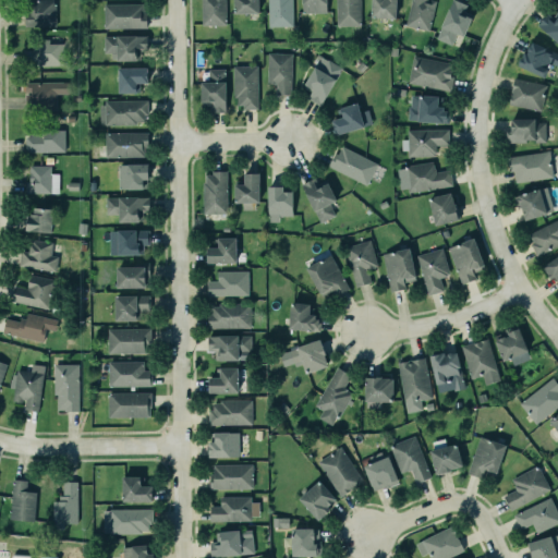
[(25,0),(25,24),(56,24),(55,2),(52,2),(52,0),(25,0)]
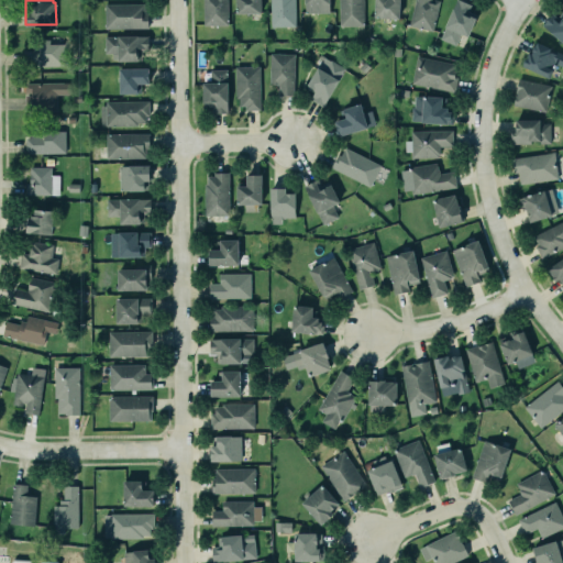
[(203,0),(203,24),(228,23),(228,0),(203,0)]
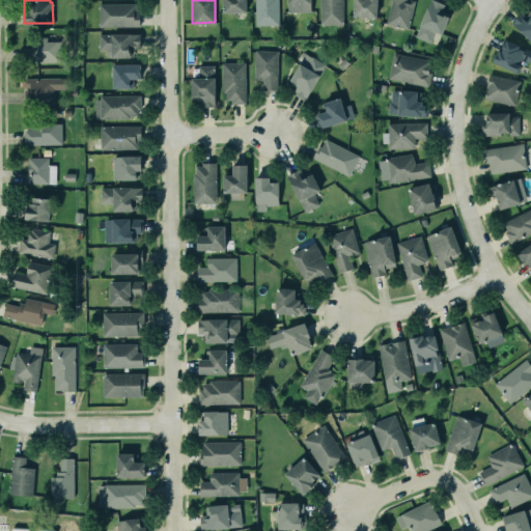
[(246,0),(222,0),(223,12),(246,12),(246,0)]
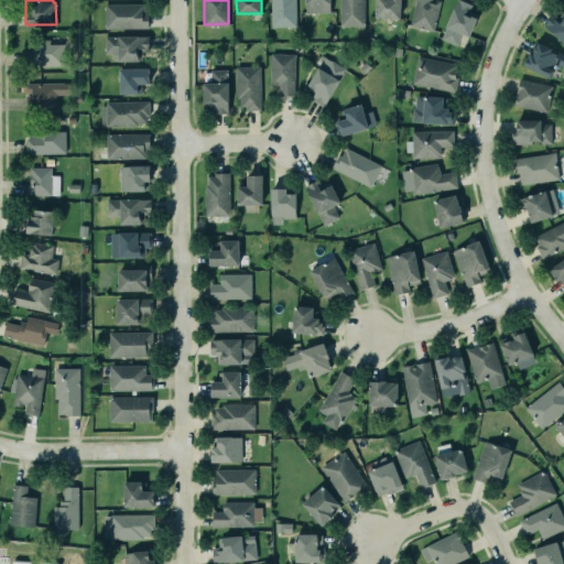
[(271,0),(295,0),(295,25),(271,25),(271,0)]
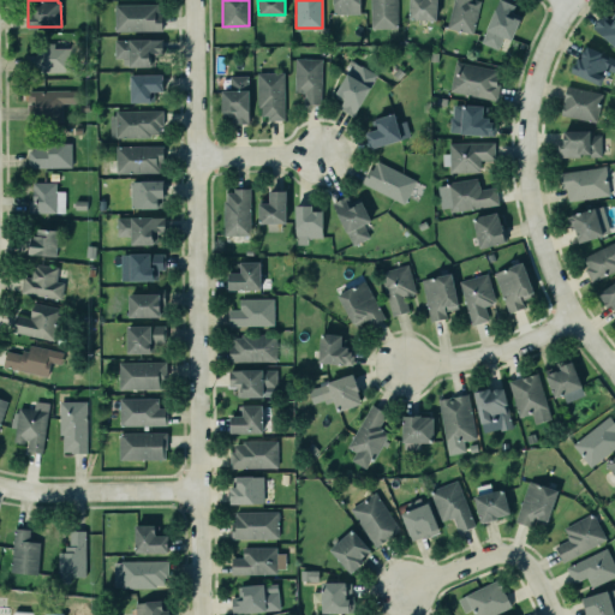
[(359,0),(332,0),(333,15),(360,15),(359,0)]
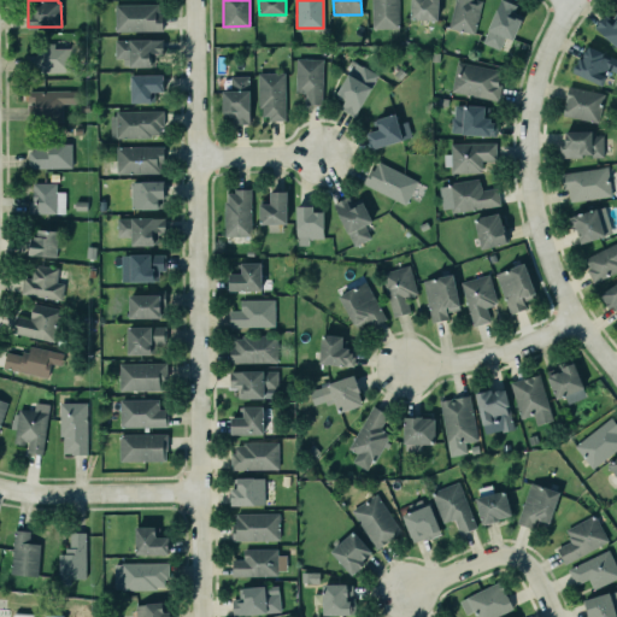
[(398,0),(371,0),(371,29),(398,29),(398,0)]
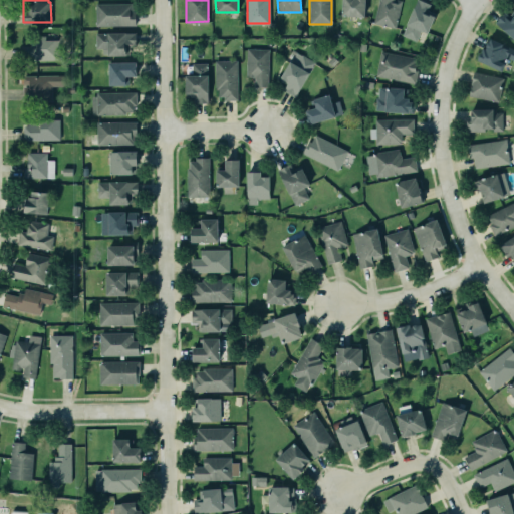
[(341,0),(341,16),(364,17),(364,0),(341,0)]
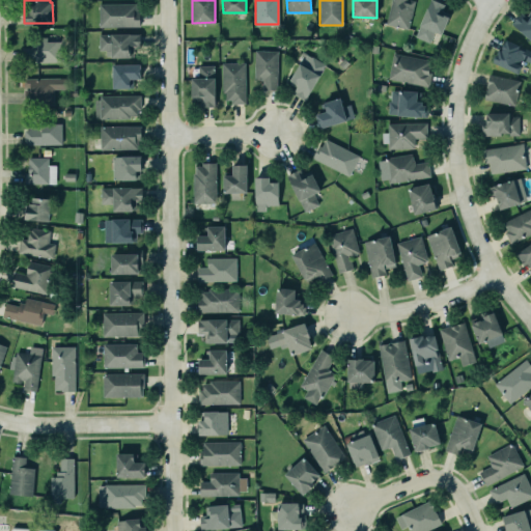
[(408,28),(415,0),(391,0),(386,23),(408,28)]
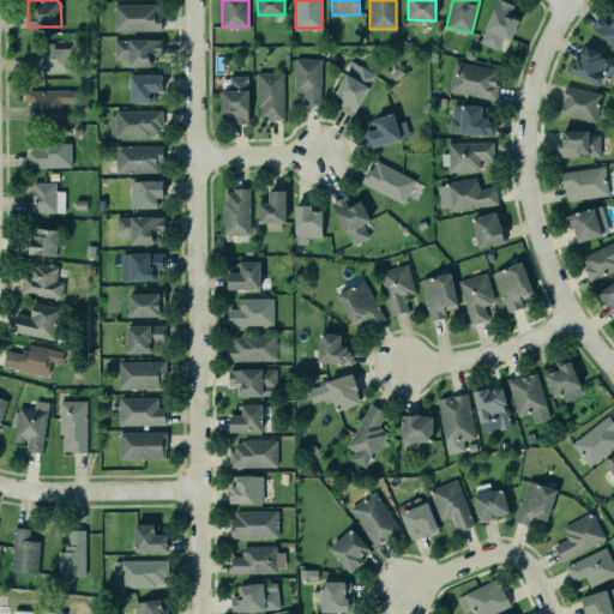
[(506,0),(495,0),(480,41),(497,48),(501,35),(511,38),(521,14),(512,11),(515,4),(506,0)]
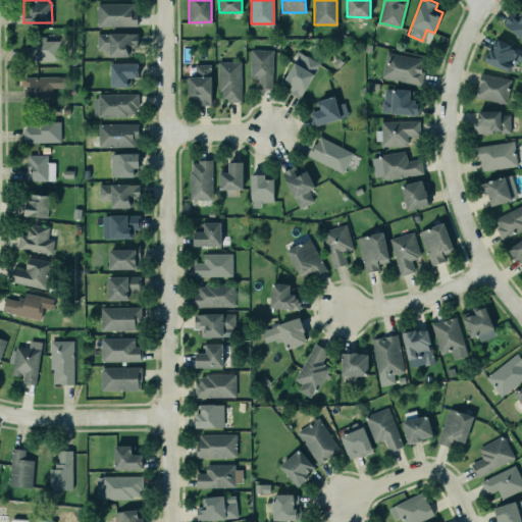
[(97,3),(134,2),(134,5),(135,5),(135,10),(138,10),(138,25),(98,25),(97,3)]
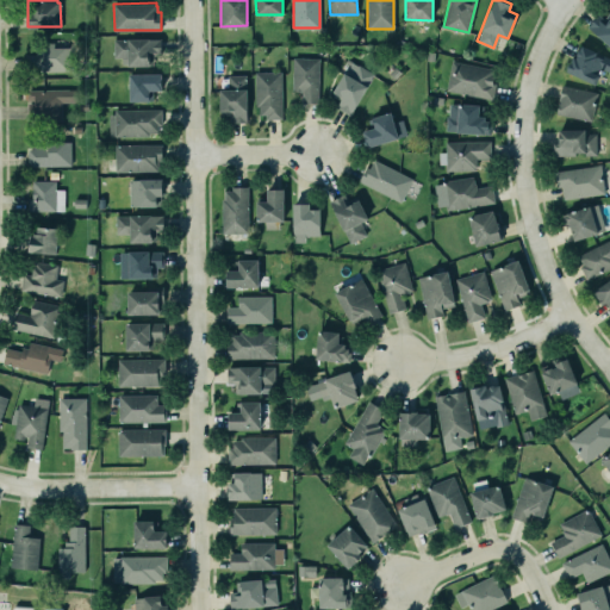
[(609,16),(605,20),(598,14),(587,27),(609,45),(609,16)]
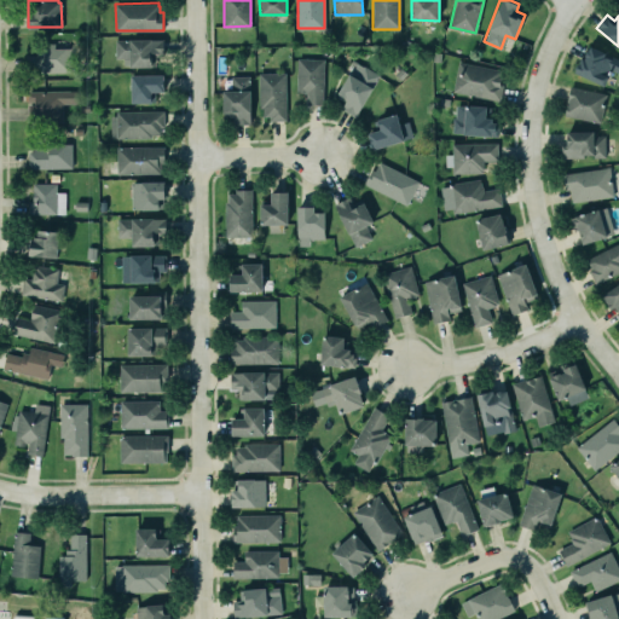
[(114,36),(165,36),(165,57),(157,57),(157,67),(128,67),(128,65),(122,65),(122,59),(114,59),(114,36)]
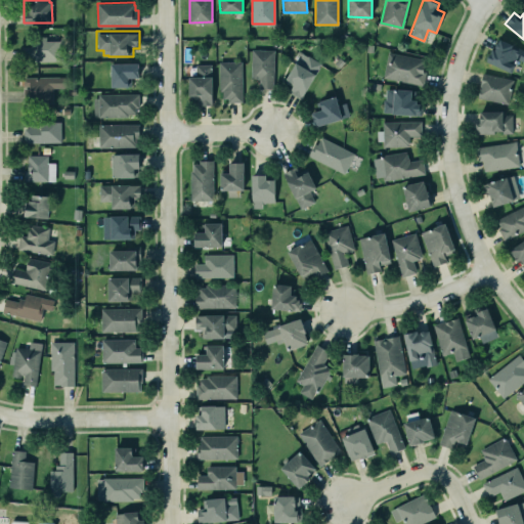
[(60,60),(59,41),(46,41),(46,37),(32,37),(32,47),(28,47),(28,61),(60,60)]
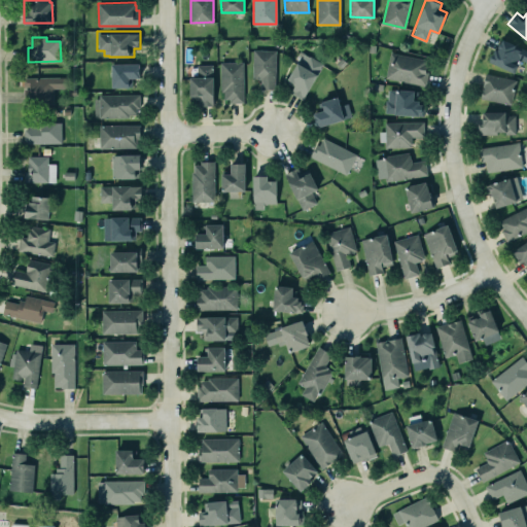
[(526,48),(526,62),(521,60),(515,73),(489,62),(495,48),(497,49),(498,48),(497,46),(499,42),(500,42),(502,38),(526,48)]
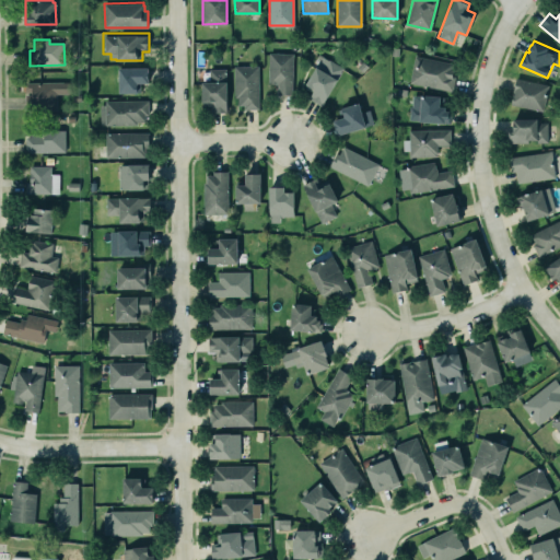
[(292,53),(268,51),(268,83),(276,83),(276,94),(292,94),(292,53)]
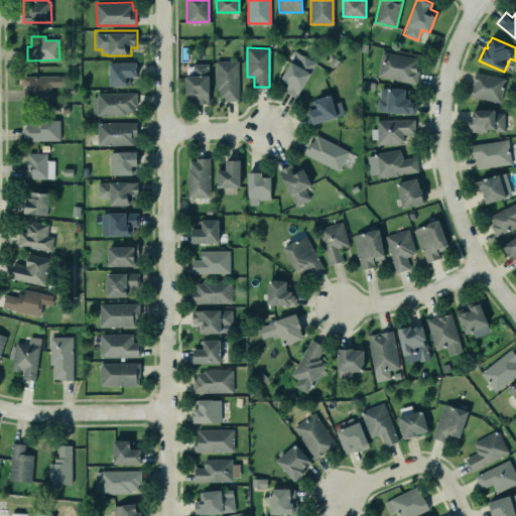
[(295,97),(315,62),(303,55),(302,56),(296,52),(296,51),(293,49),(292,52),(296,54),(292,61),(290,60),(280,78),(281,78),(279,80),(285,84),(287,82),(288,82),(283,90),(295,97)]
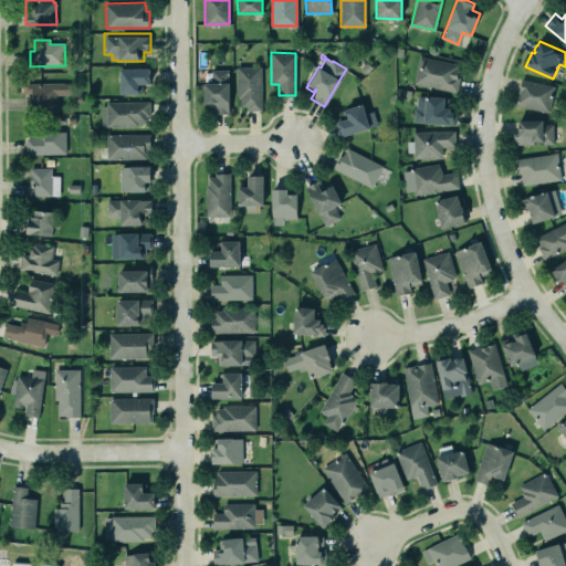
[(458,92),(413,83),(419,54),(460,63),(458,75),(461,75),(458,92)]
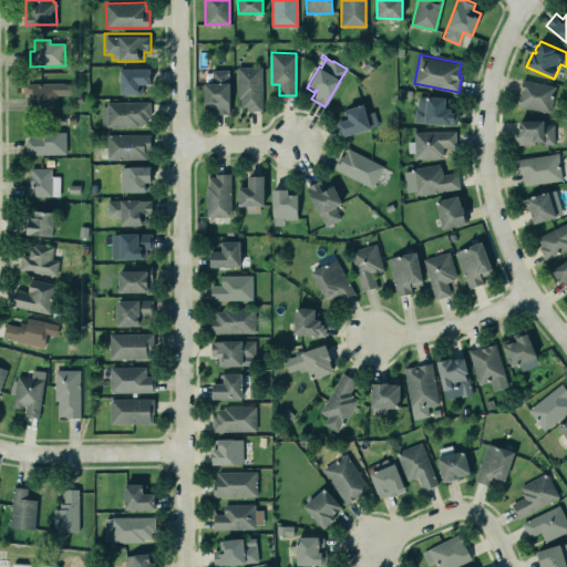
[(261,66),(237,68),(238,110),(263,110),(261,66)]
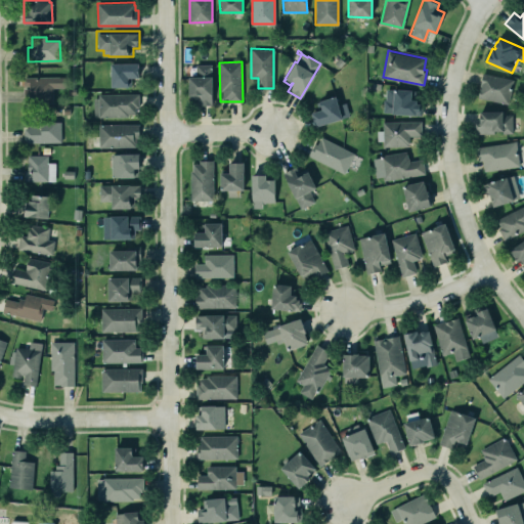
[(139,78),(138,63),(111,64),(112,87),(131,87),(131,79),(139,78)]
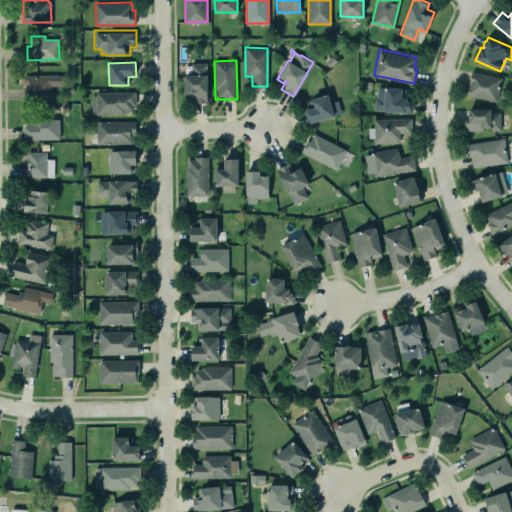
[(193,103),(208,102),(208,74),(207,74),(207,62),(192,62),(192,74),(185,74),(185,97),(193,97),(193,103)]
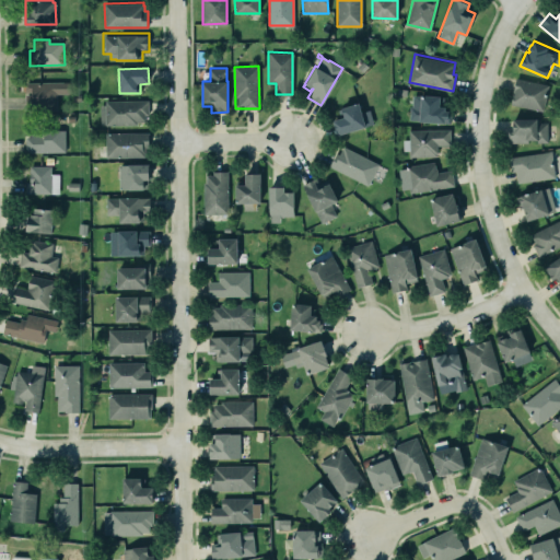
[(515,77),(549,84),(543,111),(510,104),(515,77)]
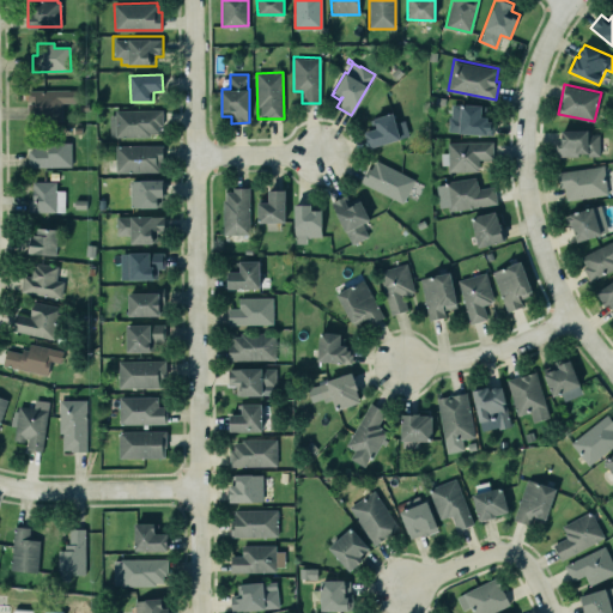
[(28,89),(77,89),(77,102),(62,102),(64,120),(28,120),(28,103),(35,103),(35,99),(29,99),(28,89)]
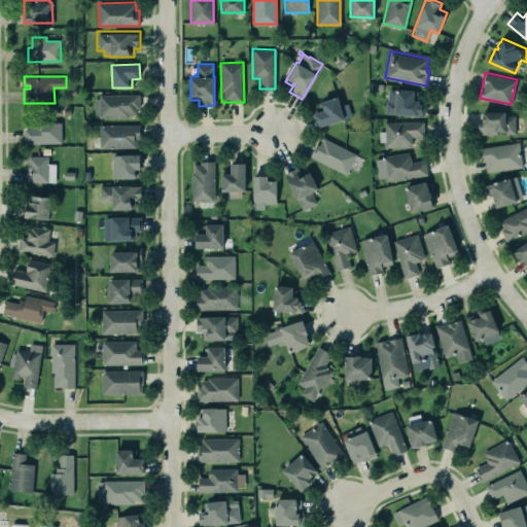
[(413,101),(414,91),(387,90),(386,114),(424,115),(424,101),(413,101)]
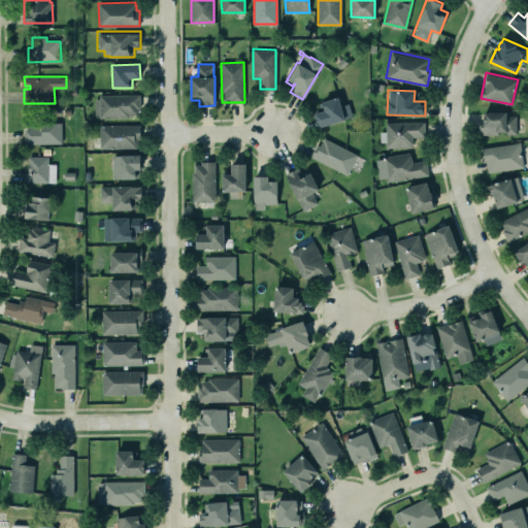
[(140,95),(95,96),(95,118),(140,118),(140,95)]
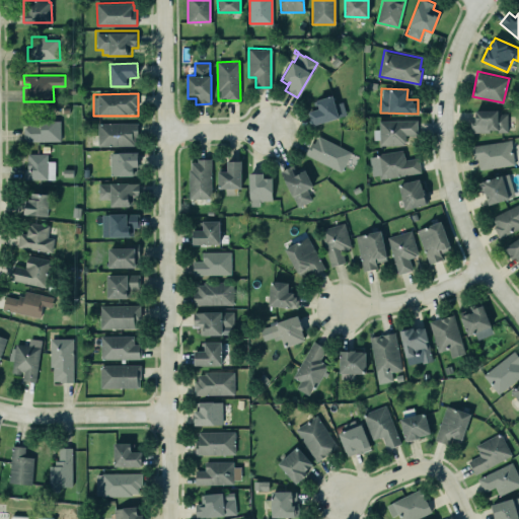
[(308,112),(312,125),(347,116),(343,102),(335,104),(332,96),(314,100),(316,109),(308,112)]
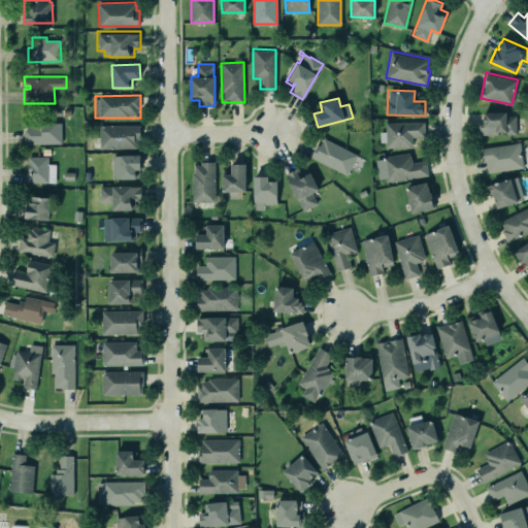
[(477,122),(477,135),(498,134),(498,132),(503,132),(503,134),(516,134),(516,113),(509,113),(509,110),(482,110),(482,122),(477,122)]
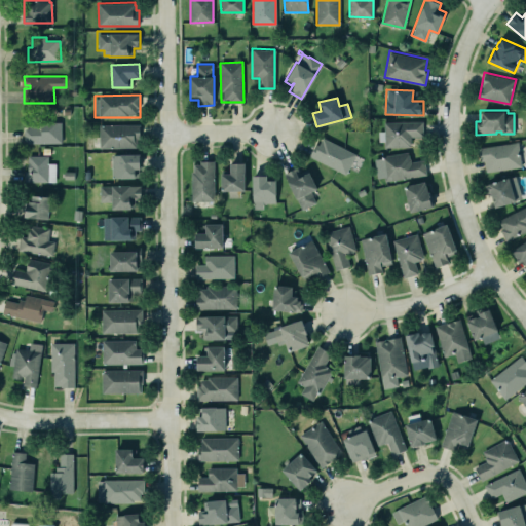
[(384,122),(422,120),(423,136),(411,137),(411,143),(409,143),(409,146),(385,146),(384,122)]
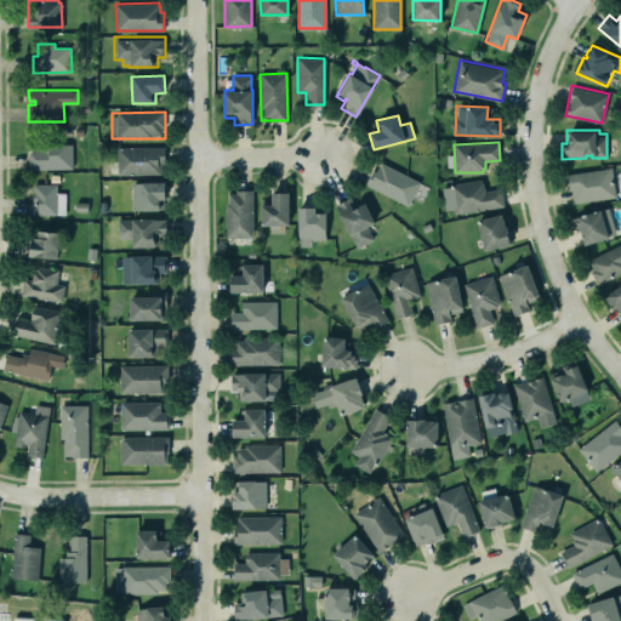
[(33,148),(33,152),(29,152),(29,167),(72,167),(72,143),(49,143),(49,148),(33,148)]
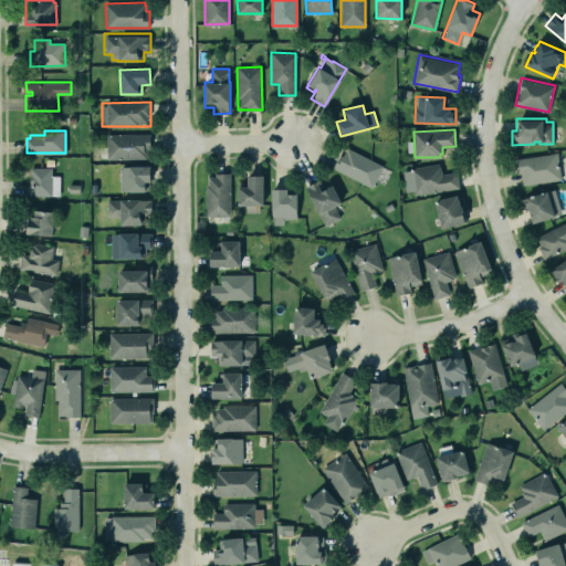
[(106,135),(107,160),(149,159),(148,135),(106,135)]
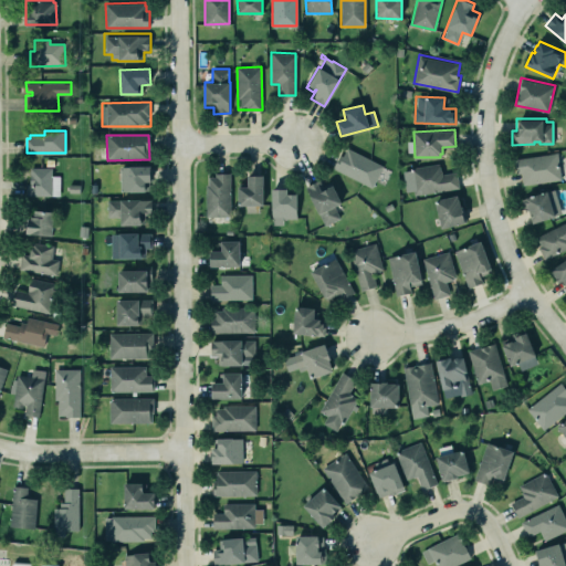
[(371,187),(375,180),(384,185),(390,169),(347,148),(346,150),(345,149),(343,155),(339,154),(332,168),(371,187)]
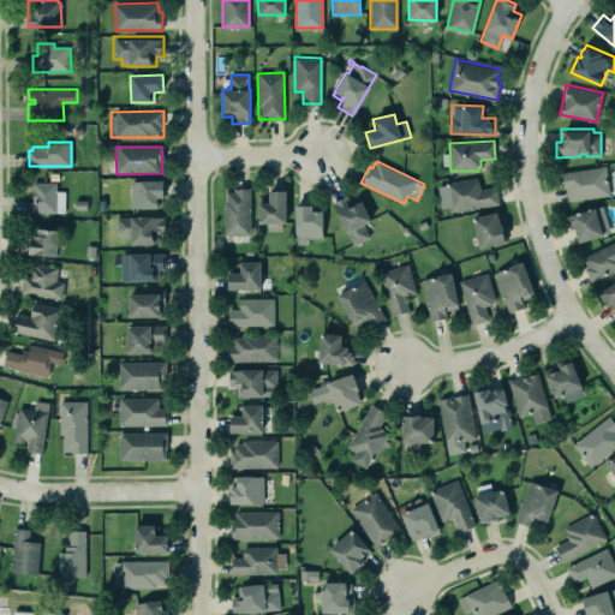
[(556,169),(607,162),(611,195),(567,202),(565,189),(560,190),(556,169)]
